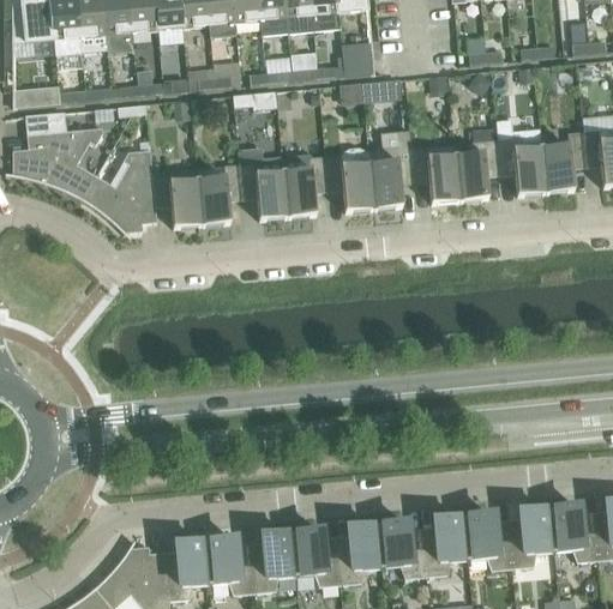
[(14,43),(54,40),(50,0),(14,0),(14,43)]
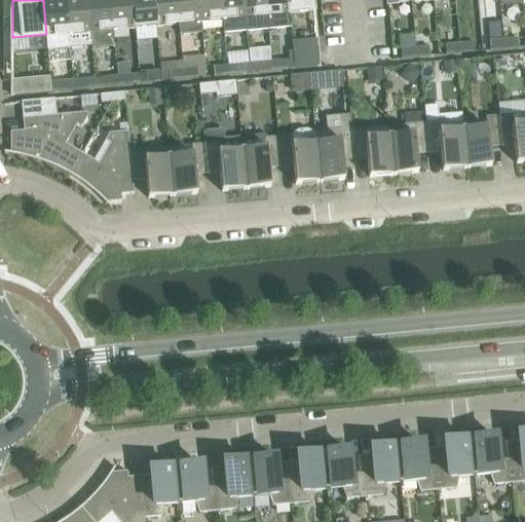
[(43,0),(46,34),(48,46),(48,47),(70,45),(65,0),(43,0)]
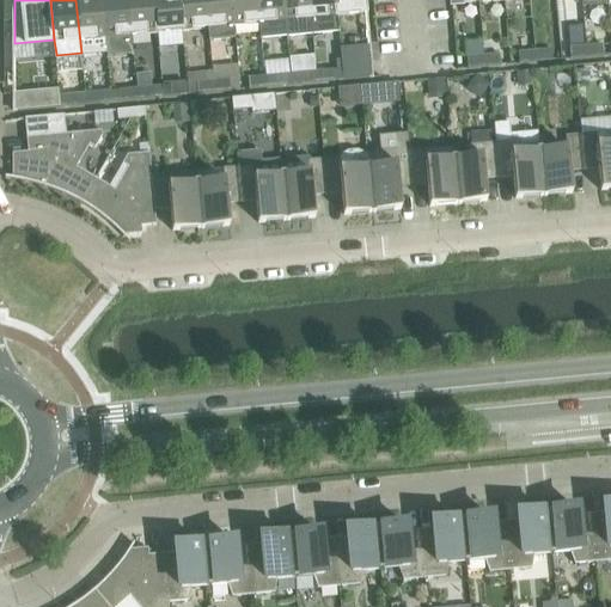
[(75,0),(81,53),(108,50),(102,0),(75,0)]
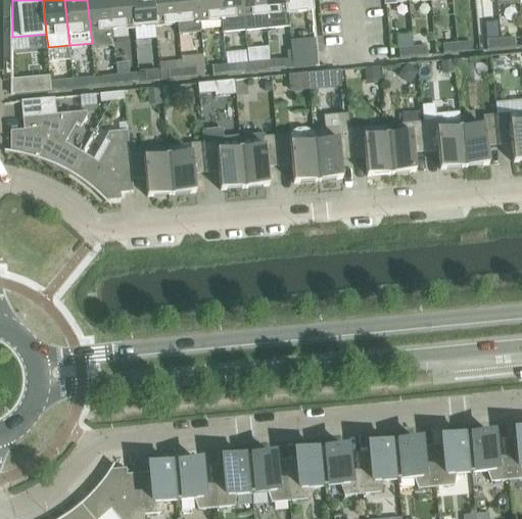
[(87,0),(92,43),(92,45),(113,43),(112,27),(109,0),(87,0)]
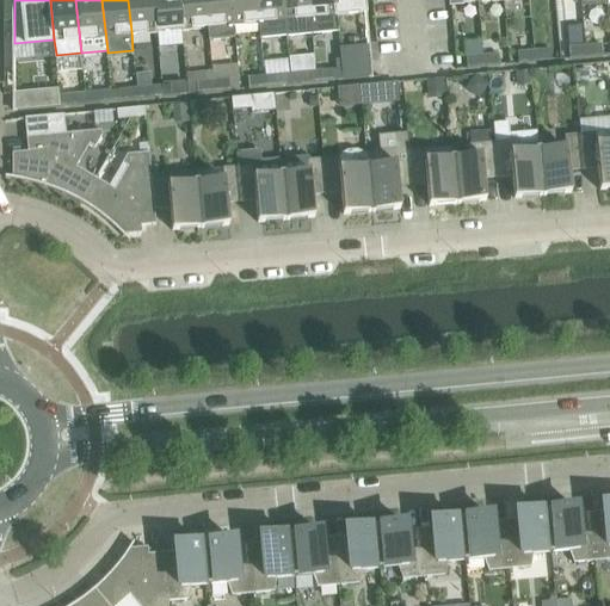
[(128,0),(131,31),(158,29),(154,0),(128,0)]
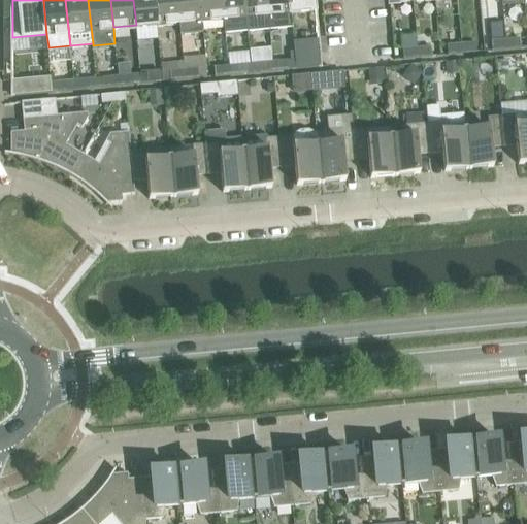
[(133,0),(136,25),(158,23),(155,0),(133,0)]
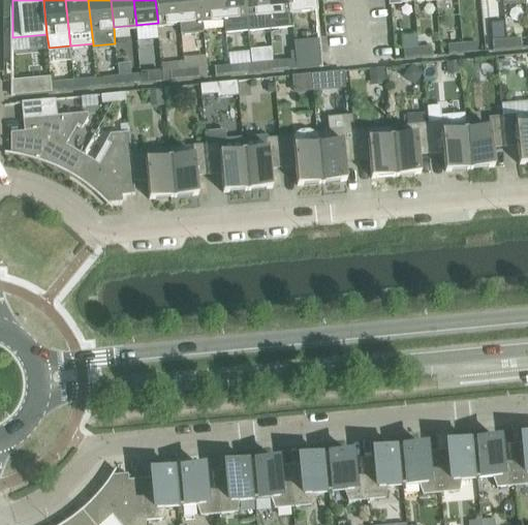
[(155,0),(158,23),(180,21),(178,0),(155,0)]
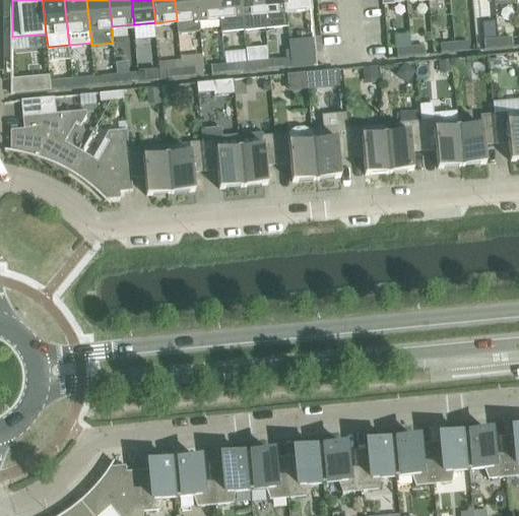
[(175,0),(177,20),(178,30),(200,28),(199,18),(197,0),(175,0)]
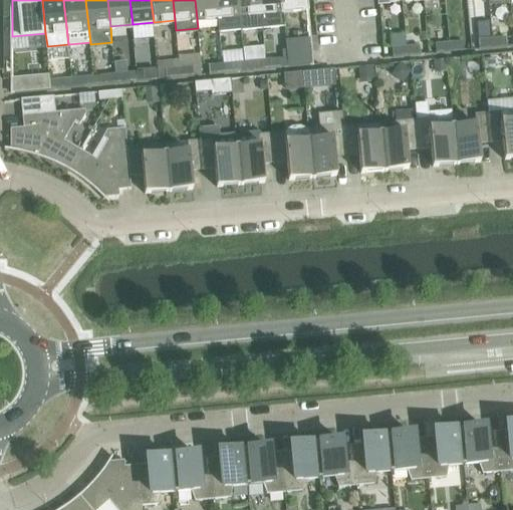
[(195,0),(197,18),(219,16),(217,0),(195,0)]
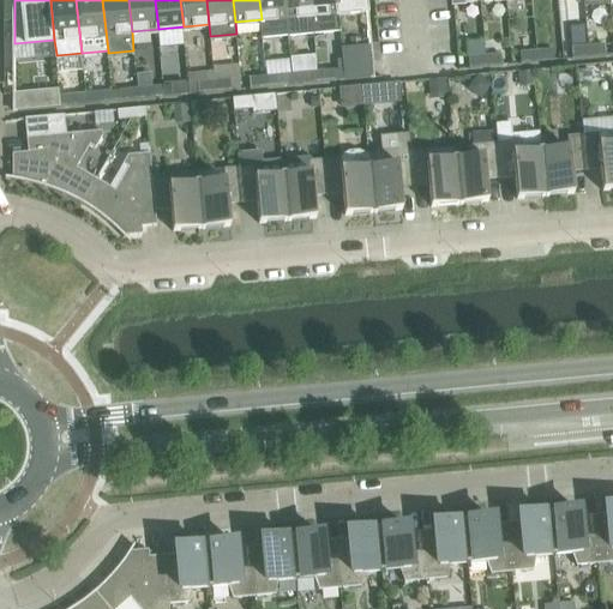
[(259,0),(262,19),(263,36),(288,34),(284,0),(259,0)]
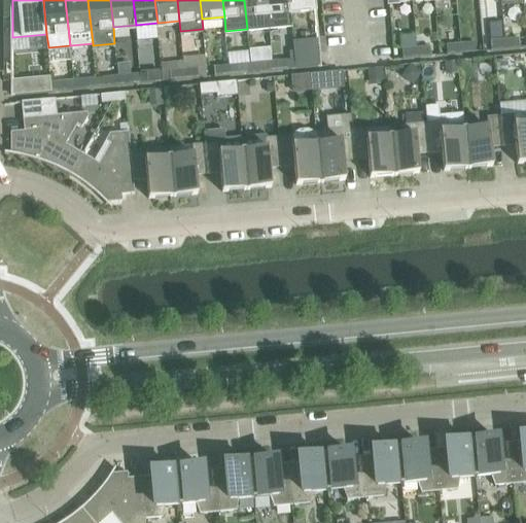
[(244,0),(247,29),(270,27),(267,0),(244,0)]
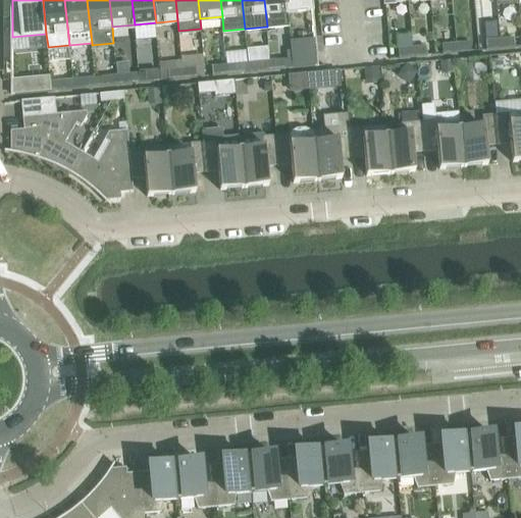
[(264,0),(267,27),(289,24),(288,10),(287,0),(264,0)]
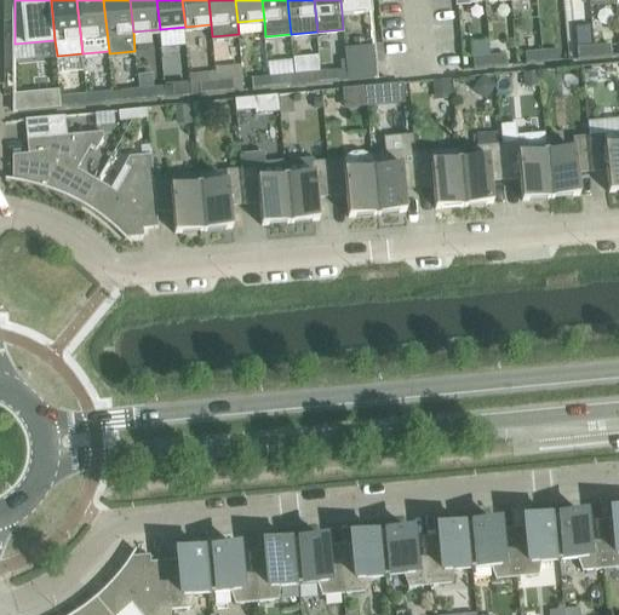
[(340,0),(342,12),(371,10),(370,0),(340,0)]
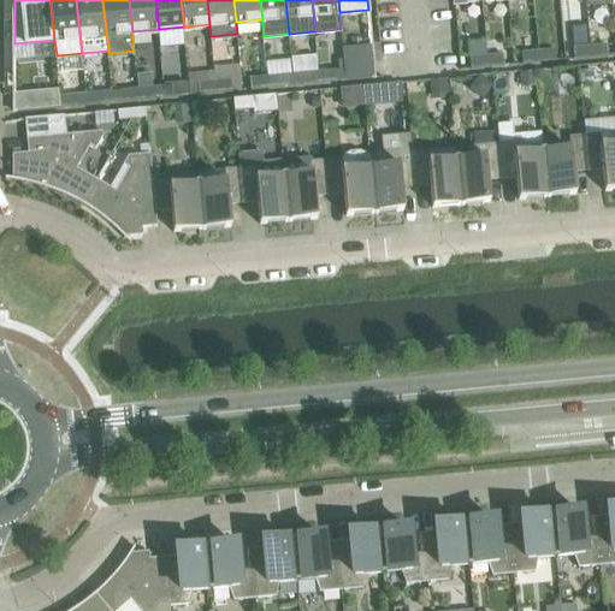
[(608,41),(591,42),(592,54),(609,52),(608,41)]
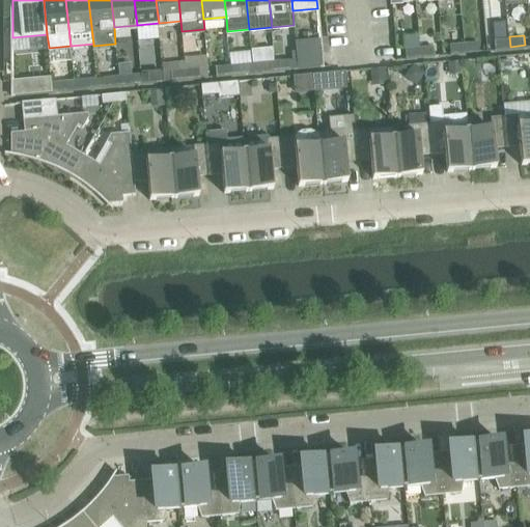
[(296,38),(298,66),(323,64),(321,36),(296,38)]
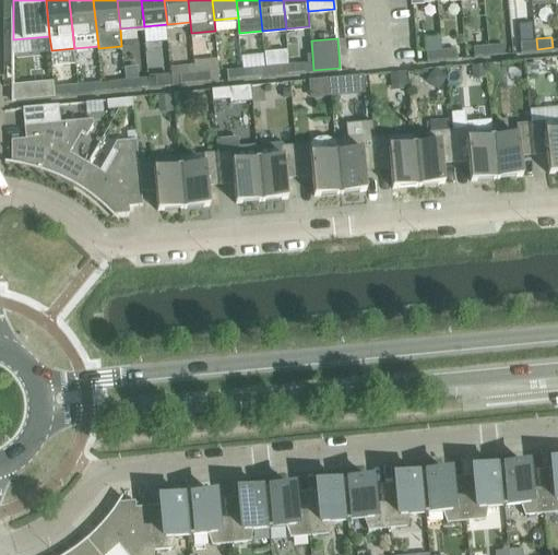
[(537,49),(536,38),(521,40),(522,50),(537,49)]
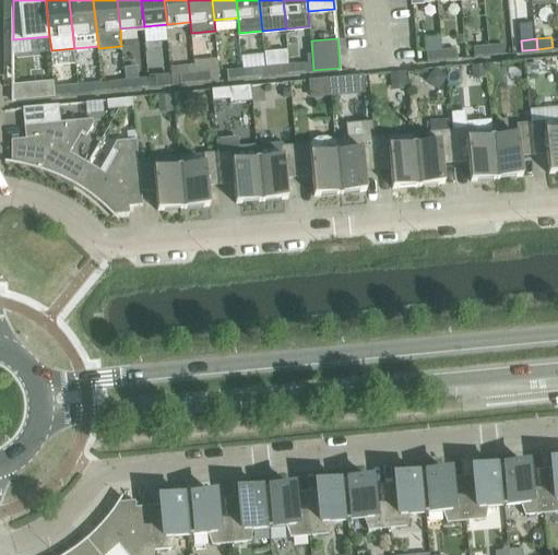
[(505,42),(489,44),(490,54),(506,51),(505,42)]
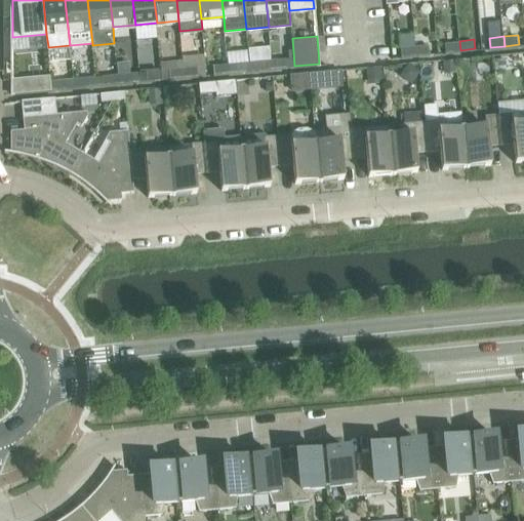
[(460,50),(459,41),(445,42),(446,51),(460,50)]
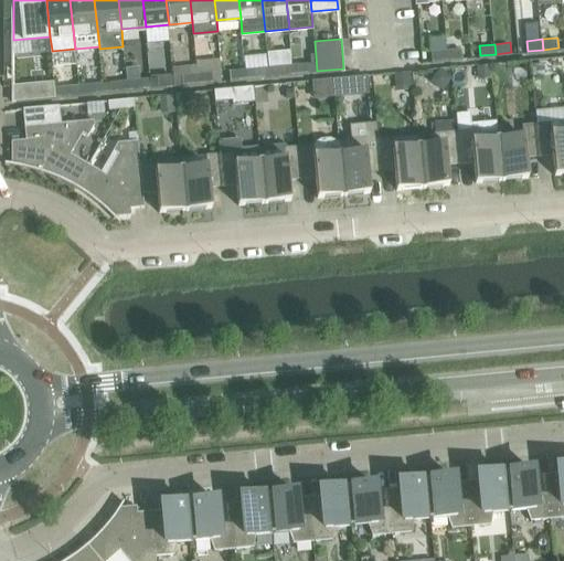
[(463,46),(445,49),(446,59),(464,56),(463,46)]
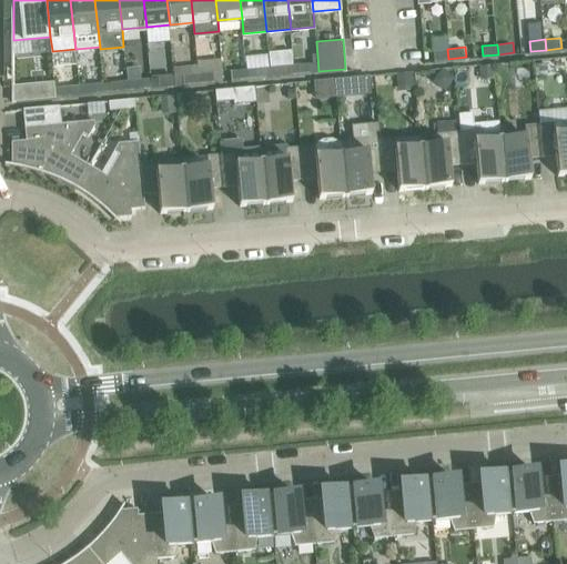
[(448,59),(447,49),(434,50),(435,60),(448,59)]
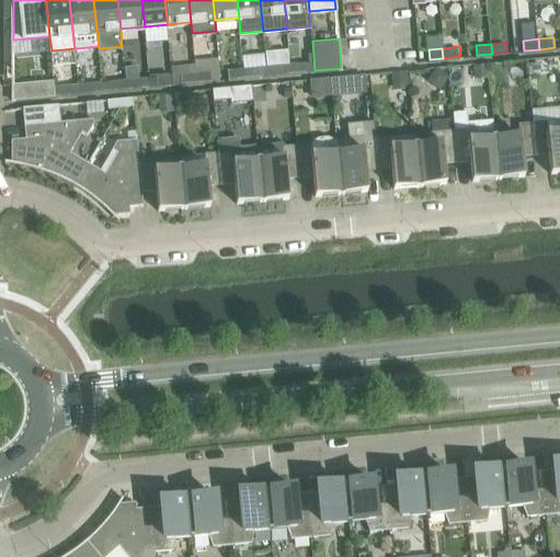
[(313,60),(290,63),(292,72),(315,70),(313,60)]
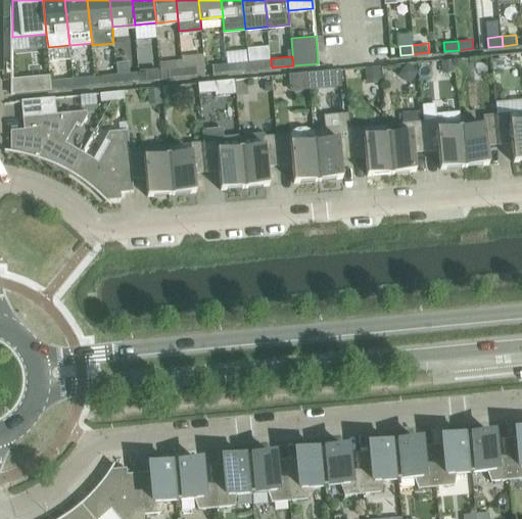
[(503,56),(493,57),(494,67),(504,66),(503,56)]
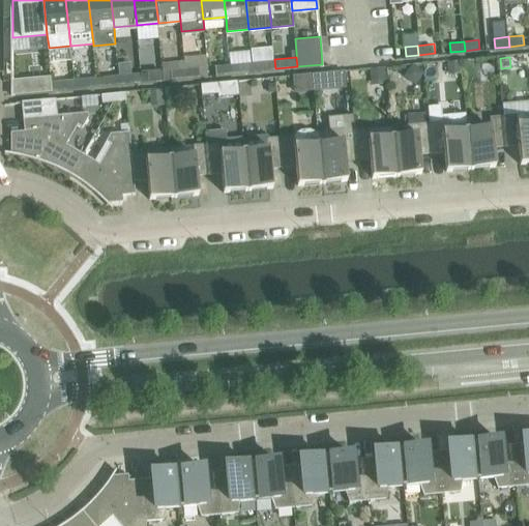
[(460,58),(447,59),(448,69),(460,68),(460,58)]
